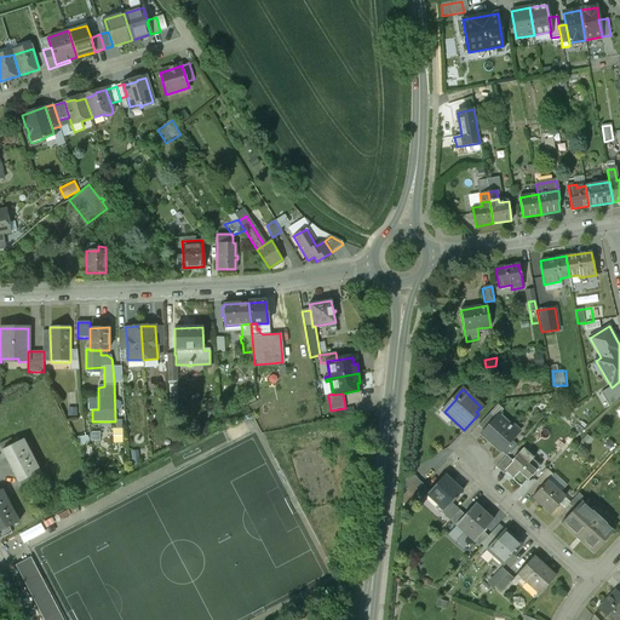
[(483,431),(495,419),(489,413),(478,426),(483,431)]
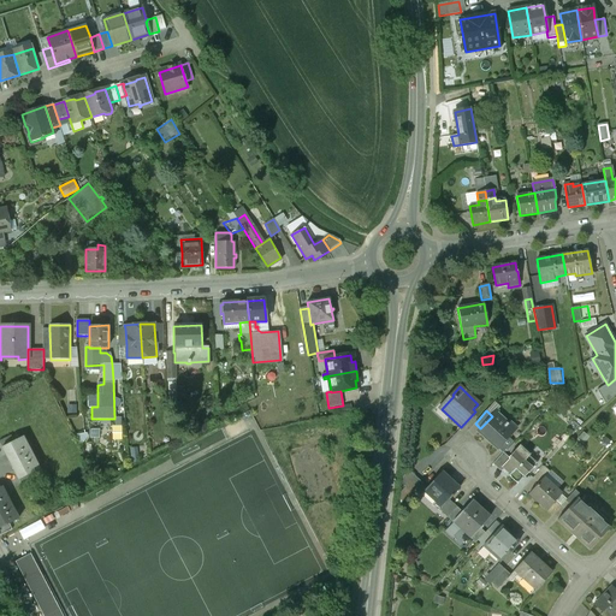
[(480,428),(478,431),(497,449),(511,433),(505,427),(511,421),(509,419),(505,424),(495,413),(492,416),(480,428)]
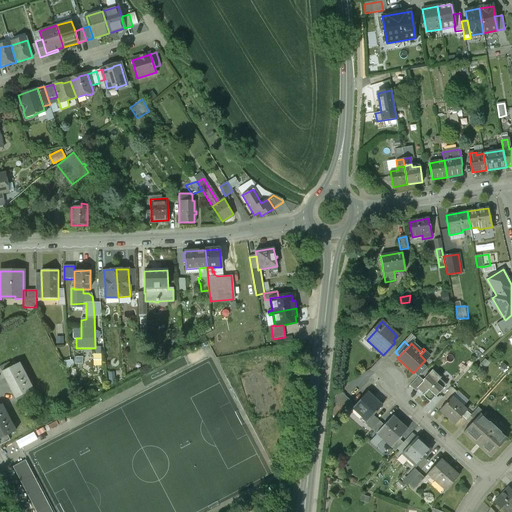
[(0,367),(2,372),(3,371),(12,367),(9,361),(0,366),(0,367)]
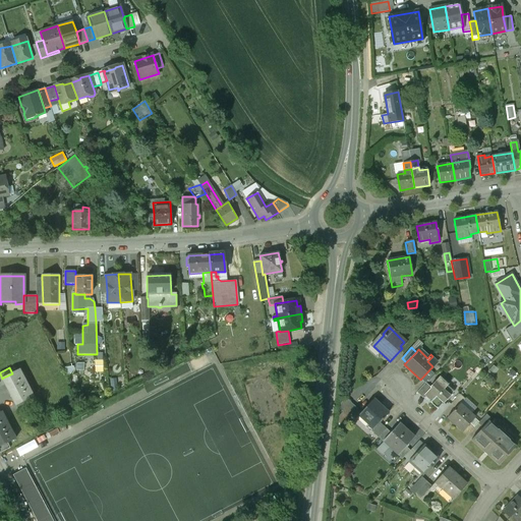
[(12,373),(3,378),(6,384),(5,385),(16,405),(25,400),(34,396),(19,369),(12,373)]
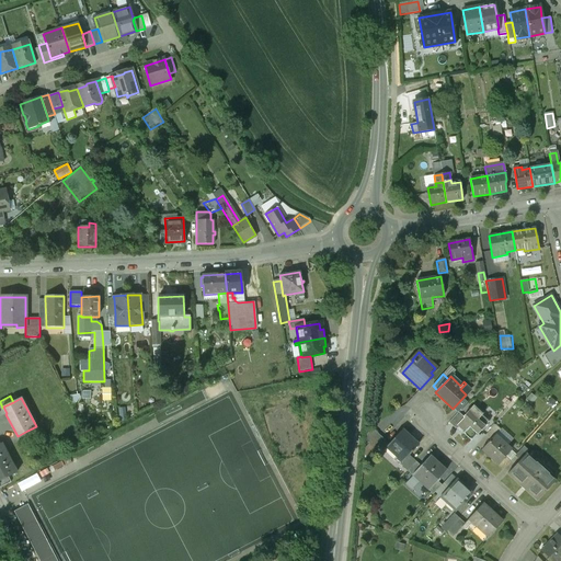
[(464,416),(462,418),(464,419),(457,425),(458,426),(465,432),(464,433),(471,439),(489,421),(482,414),(484,412),(474,404),(464,416)]
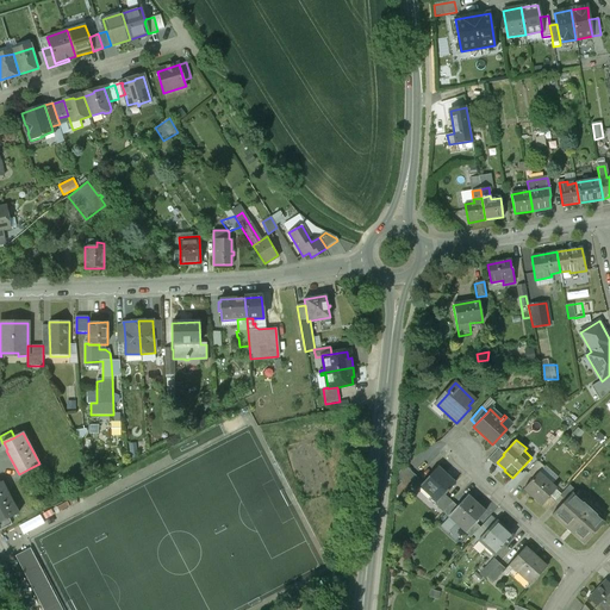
[(497,462),(504,455),(503,454),(504,453),(498,448),(487,460),(495,466),(498,464),(497,462)]
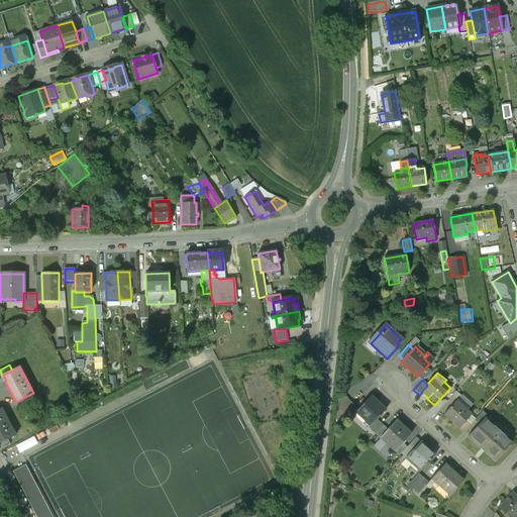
[(452,405),(456,401),(460,396),(455,392),(447,401),(452,405)]
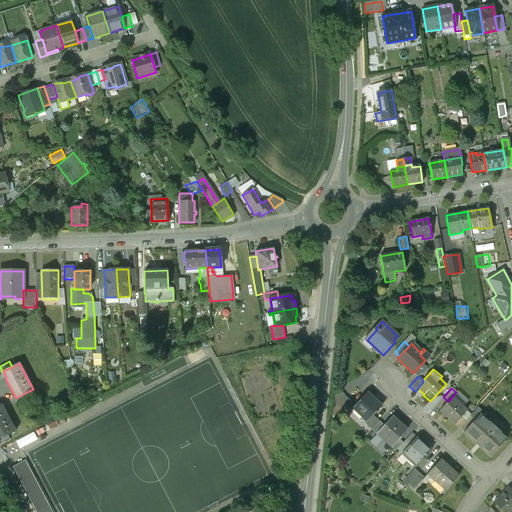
[(25,393),(16,398),(18,403),(28,398),(25,393)]
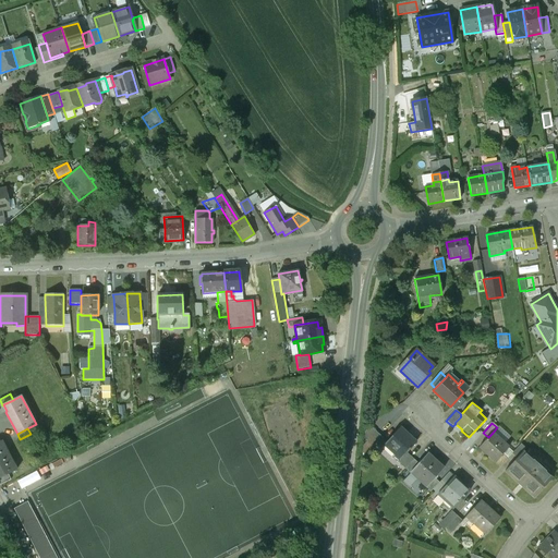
[(415,443),(400,428),(387,441),(384,445),(385,446),(387,444),(396,451),(393,453),(400,460),(407,452),(415,443)]
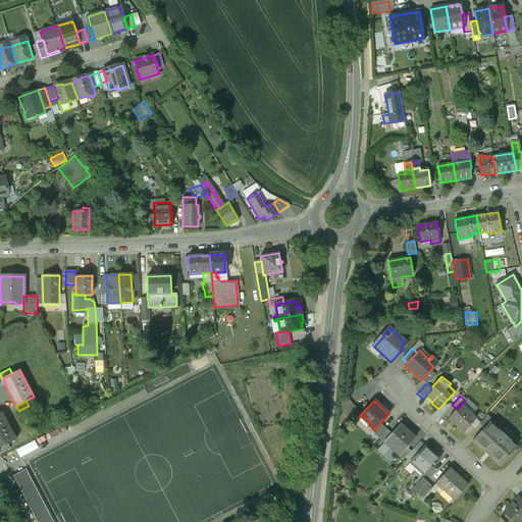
[(349,418),(357,409),(352,404),(343,413),(349,418)]
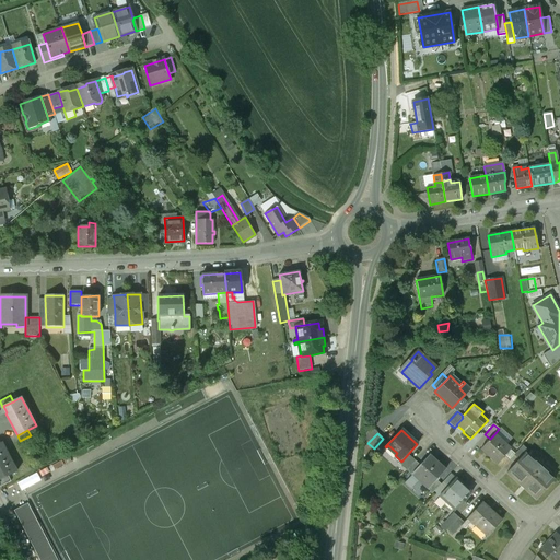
[(511,448),(494,434),(490,439),(481,448),(497,464),(504,455),(510,450),(511,448)]
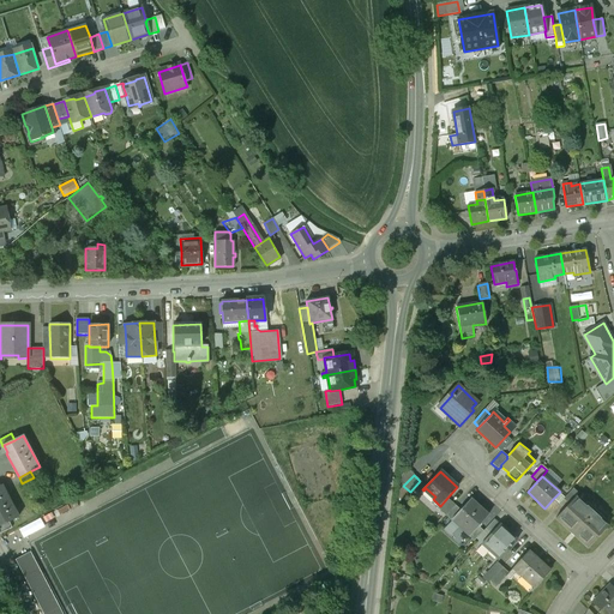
[(422,489),(426,486),(420,481),(410,492),(416,497),(422,489)]
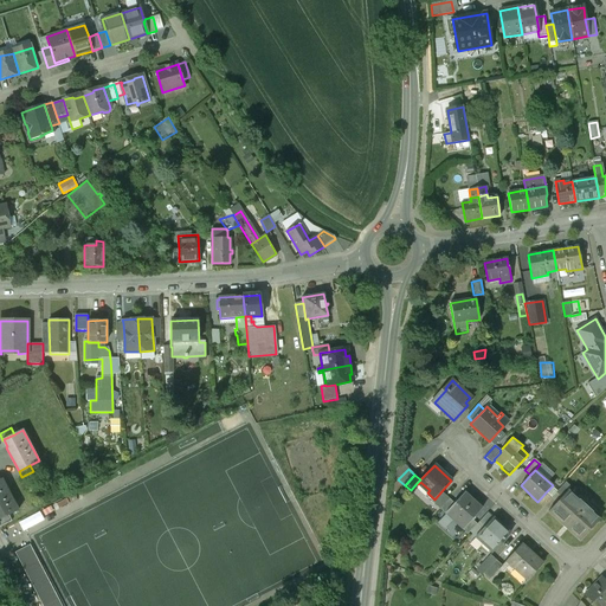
[(18,510),(1,478),(0,479),(0,519),(8,515),(18,510)]
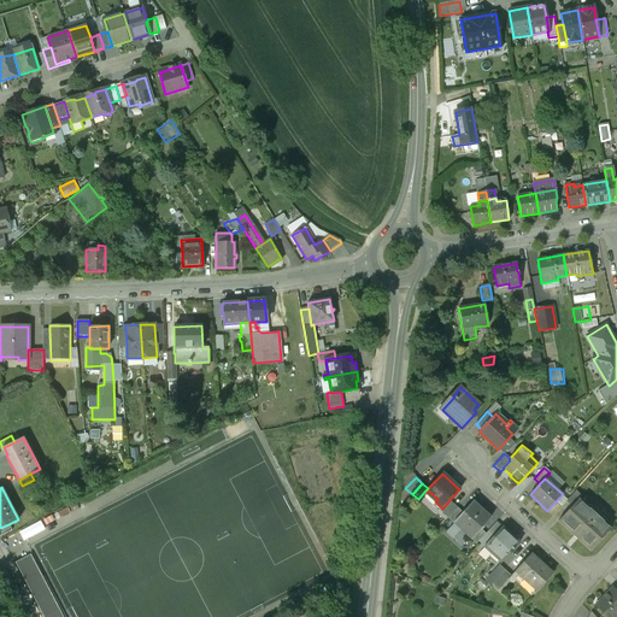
[(576,491),(566,500),(565,501),(571,506),(577,499),(579,500),(582,497),(576,491)]
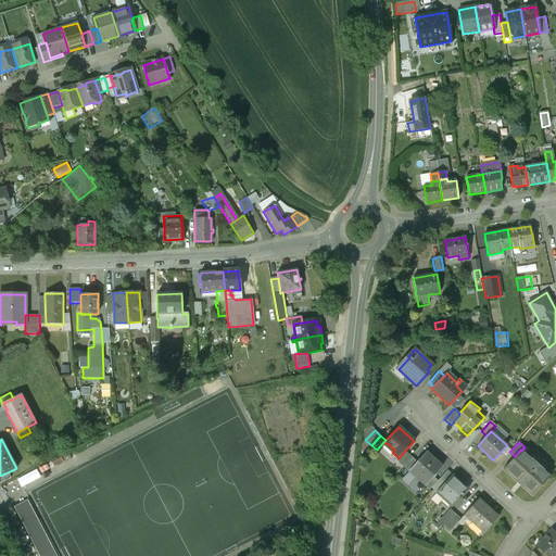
[(510,451),(506,446),(501,452),(506,456),(509,452),(510,451)]
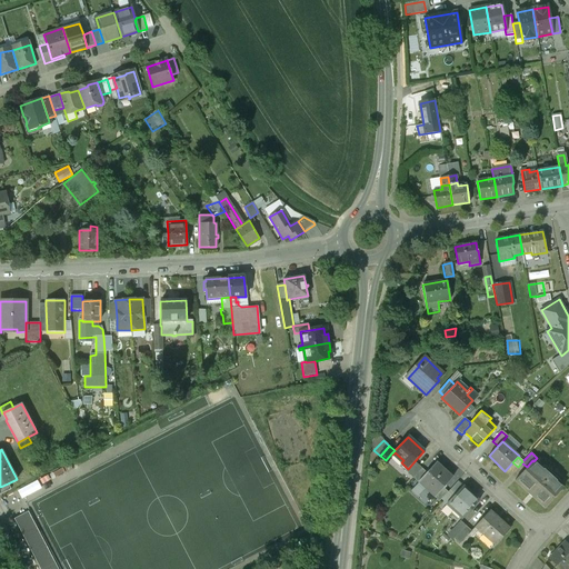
[(533,461),(532,460),(527,467),(515,480),(545,508),(562,488),(558,483),(561,480),(543,465),(540,468),(533,461)]
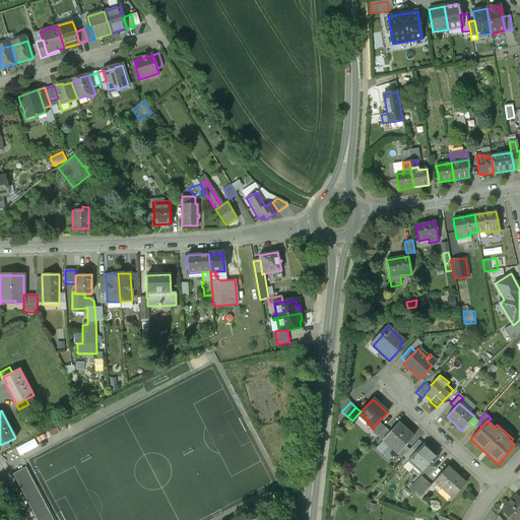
[(379,421),(373,429),(371,431),(378,437),(385,428),(379,421)]
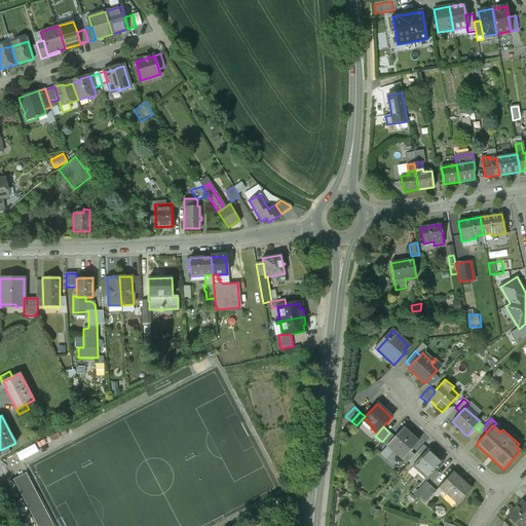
[(418,442),(404,427),(395,438),(386,446),(402,459),(409,451),(418,442)]
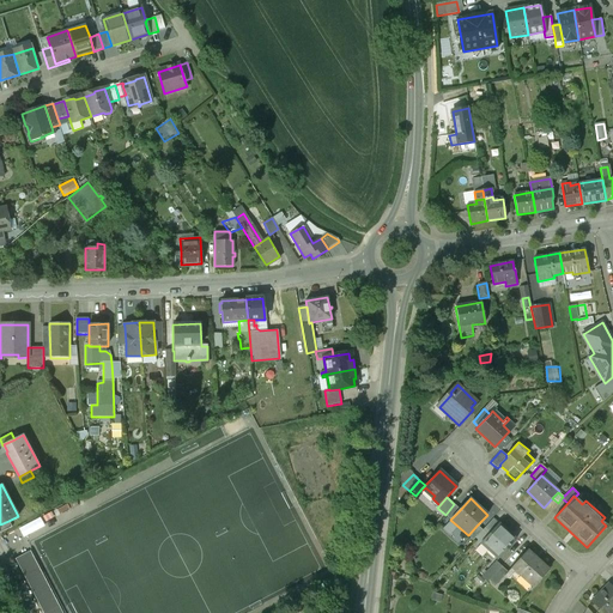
[(454,504),(445,515),(450,520),(460,510),(454,504)]
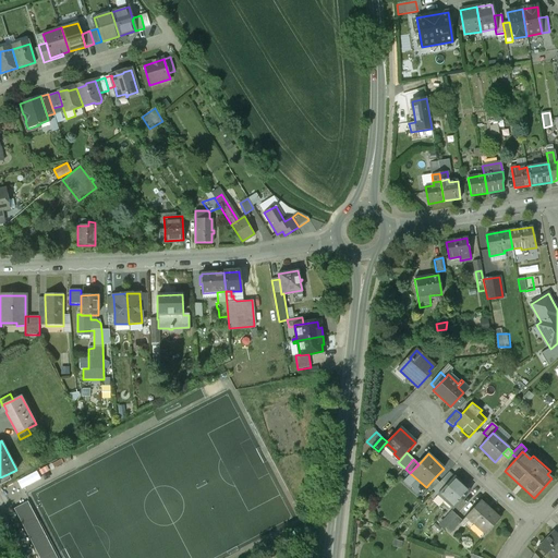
[(8,474),(0,477),(0,485),(11,480),(8,474)]
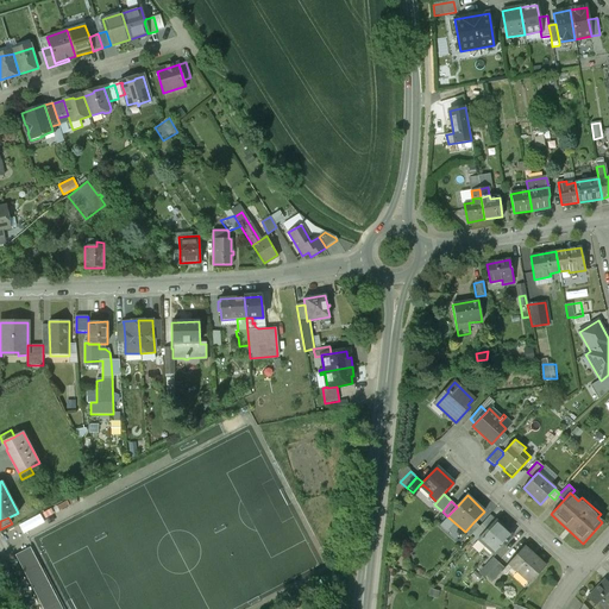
[(513,537),(495,521),(478,539),(495,556),(513,537)]
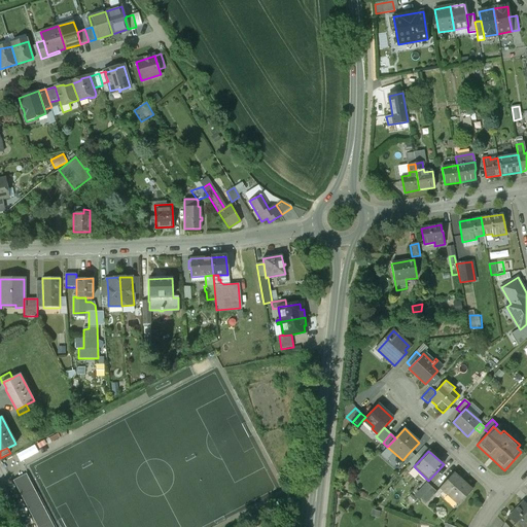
[(410,452),(402,460),(407,464),(415,456),(410,452)]
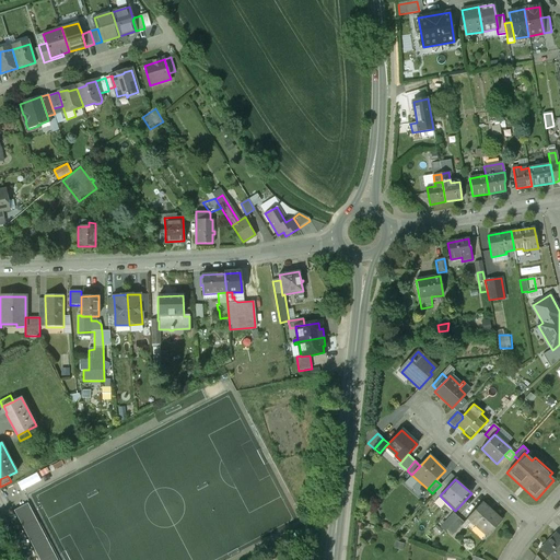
[(57,559),(27,503),(14,511),(39,559),(57,559)]
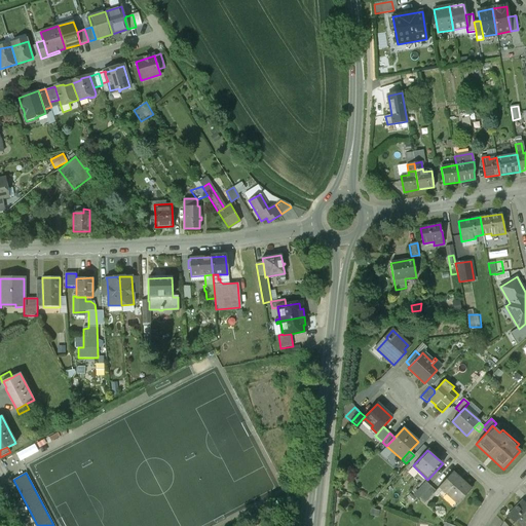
[(472,489),(453,473),(440,487),(458,503),(472,489)]
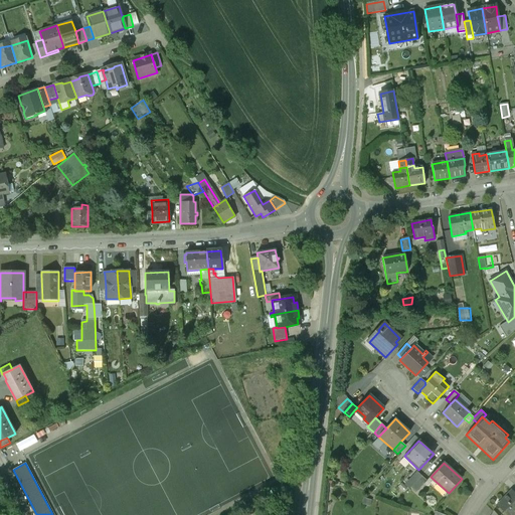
[(421,476),(416,472),(405,483),(410,488),(421,476)]
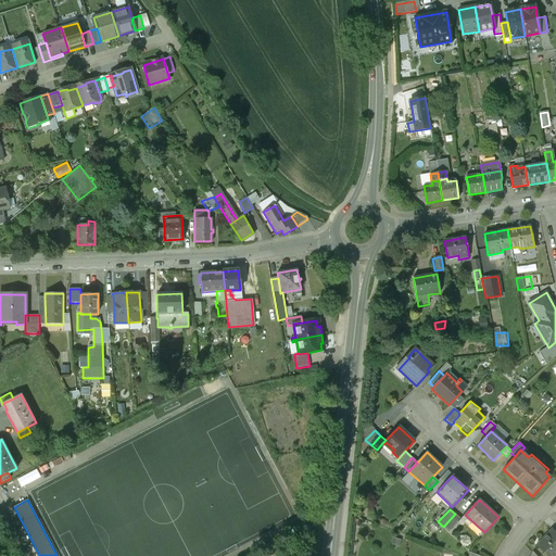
[(460,519),(455,514),(443,527),(449,532),(460,519)]
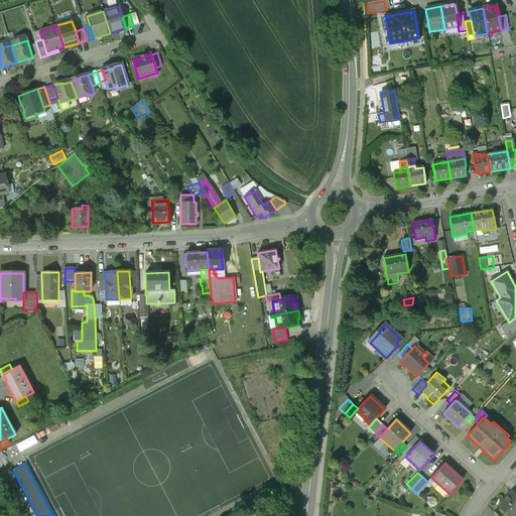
[(515,515),(515,494),(513,492),(499,507),(508,515),(515,515)]
